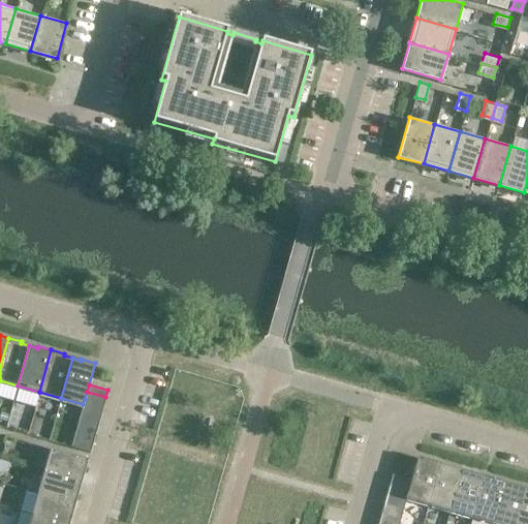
[(105,397),(87,392),(85,399),(103,405),(105,397)]
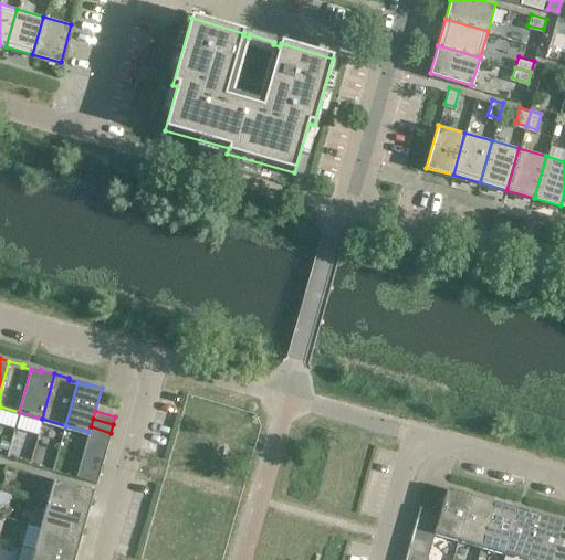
[(111,433),(91,426),(89,432),(89,434),(108,441),(111,433)]
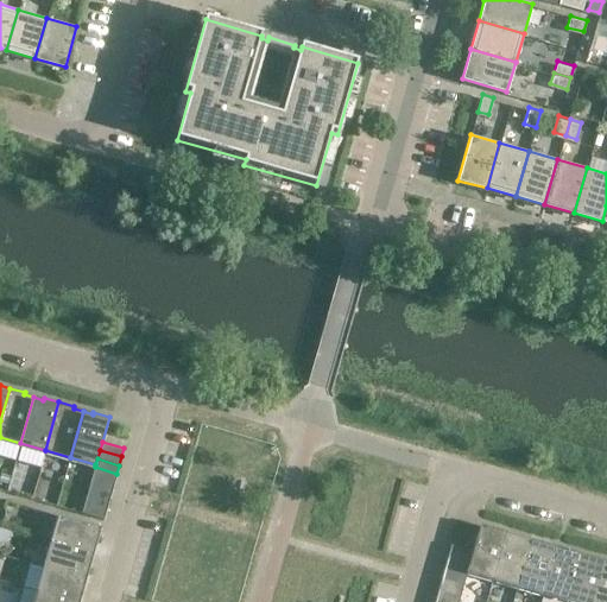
[(117,474),(95,467),(93,475),(114,482),(117,474)]
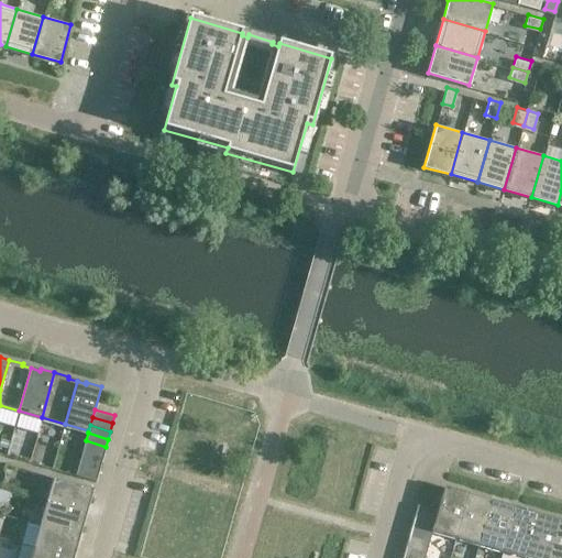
[(2,435),(0,442),(0,444),(8,446),(11,438),(2,435)]
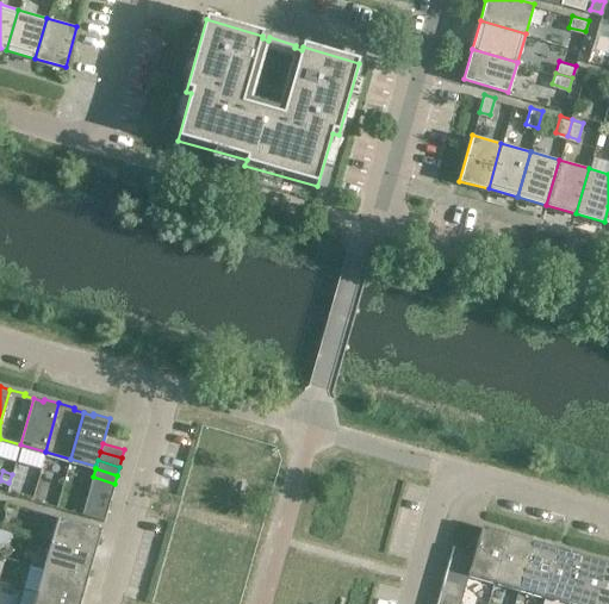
[(115,484),(93,477),(89,486),(112,492),(115,484)]
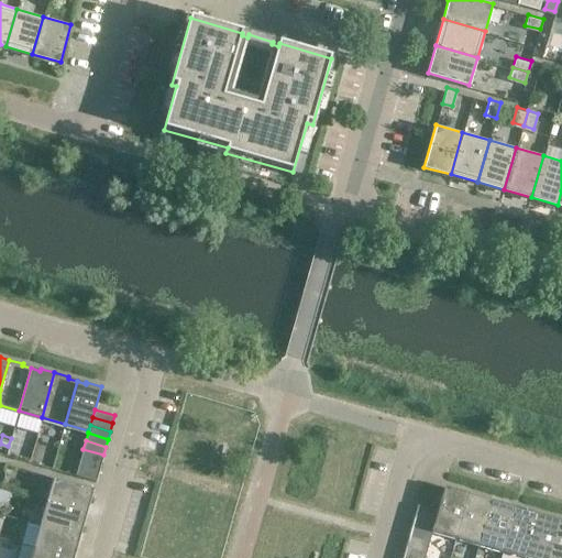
[(103,455),(83,449),(80,457),(101,462),(103,455)]
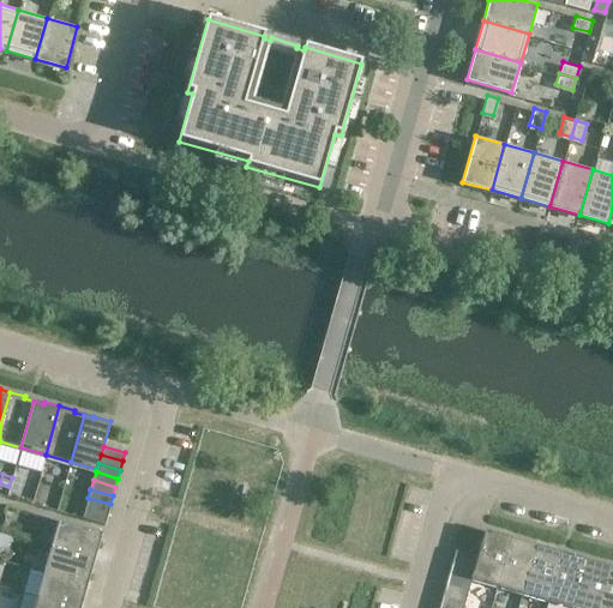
[(110,504),(88,498),(85,506),(108,512),(110,504)]
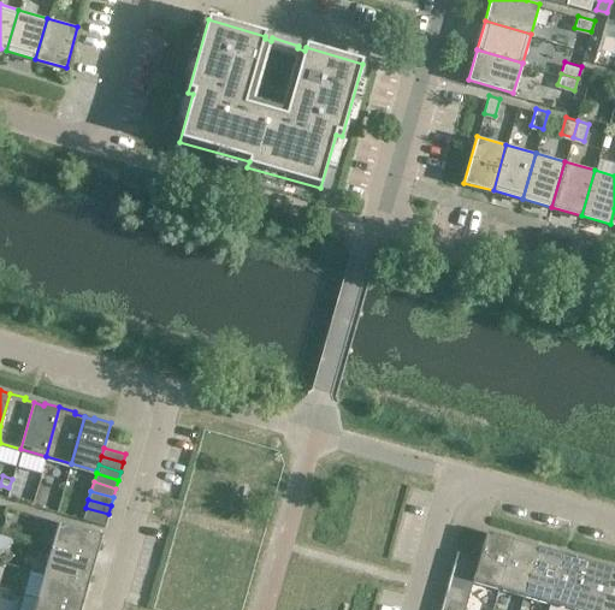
[(108,514),(86,508),(83,516),(106,523),(108,514)]
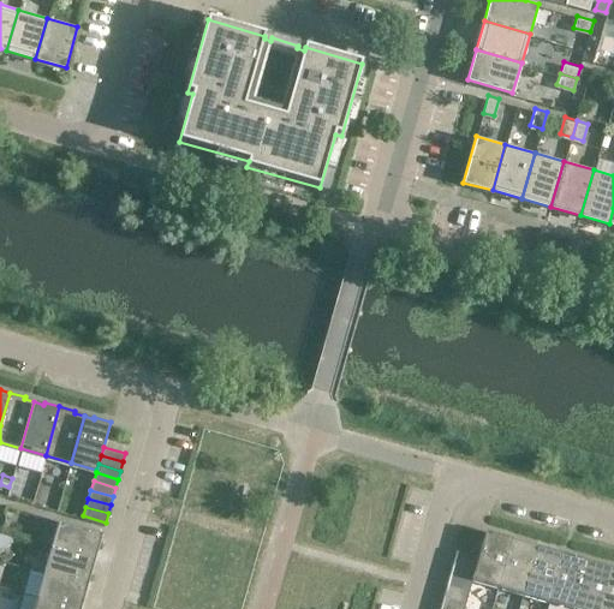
[(103,531),(59,519),(52,545),(93,556),(96,547),(99,548),(103,531)]
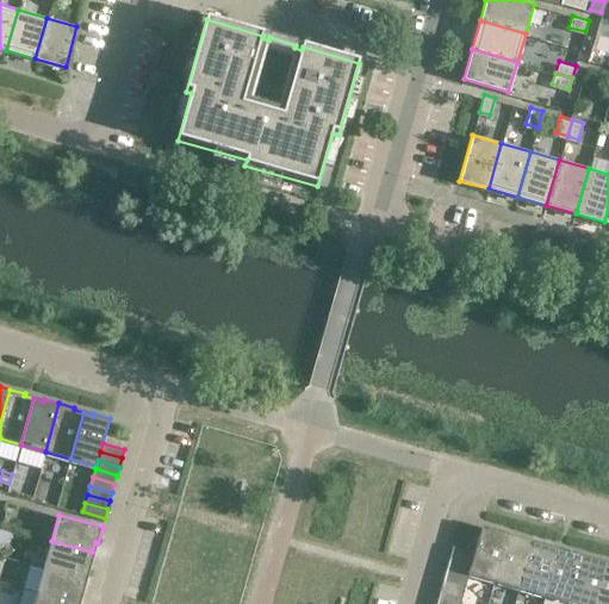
[(498,529),(482,524),(474,549),(472,559),(470,567),(468,573),(493,580),(508,534),(498,531),(498,529)]
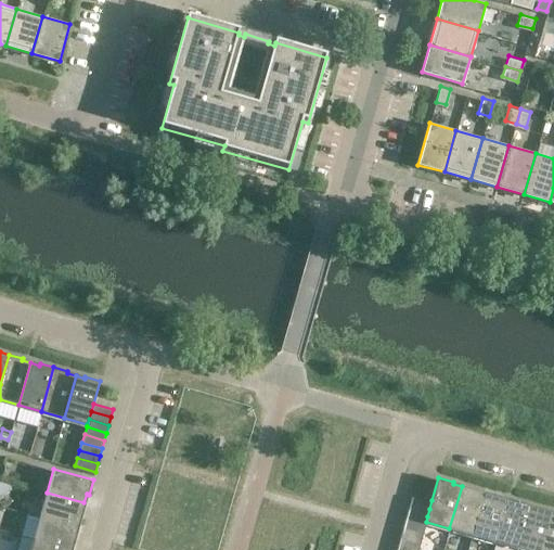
[(0,480),(0,494),(12,487),(13,484),(0,480)]
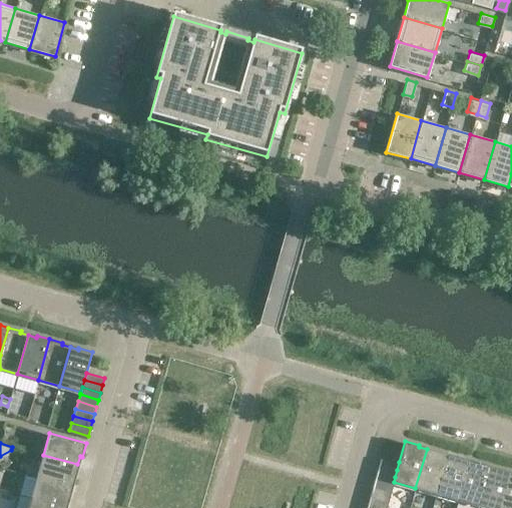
[(434,452),(427,449),(415,488),(436,494),(448,454),(435,450),(434,452)]
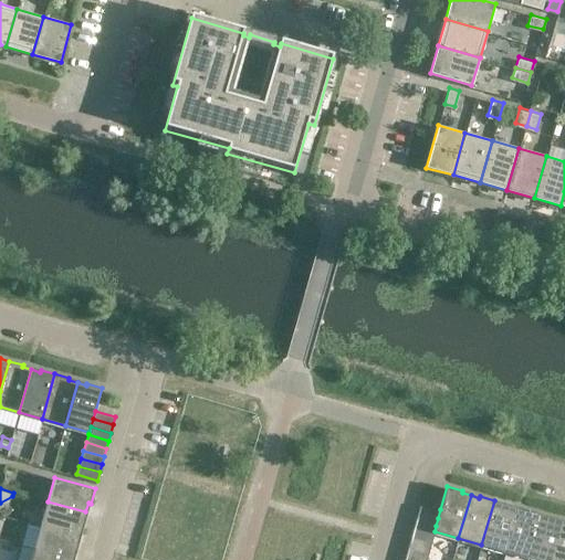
[(509,504),(494,500),(481,545),(504,551),(516,508),(508,506),(509,504)]
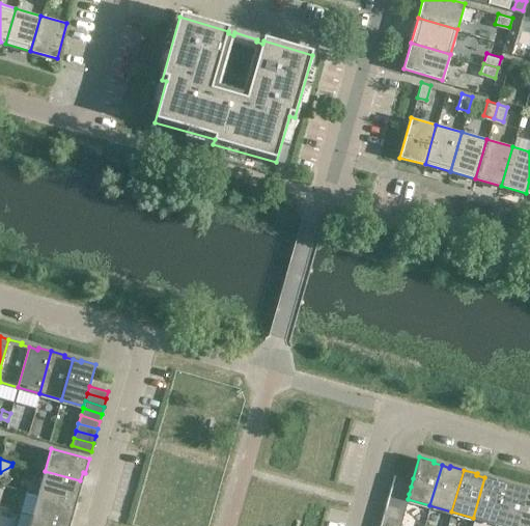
[(80,480),(45,471),(38,492),(76,503),(80,490),(78,490),(80,480)]
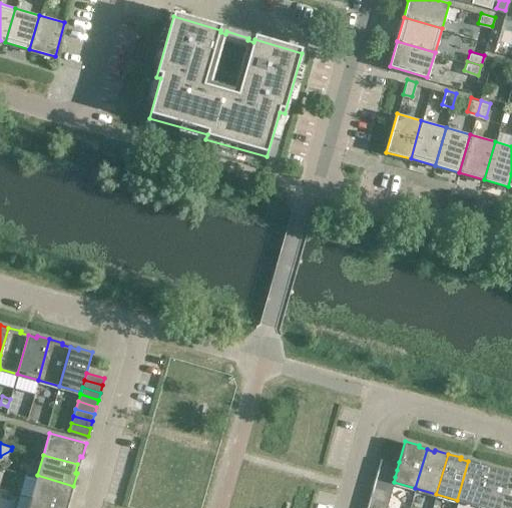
[(399,462),(381,457),(379,465),(397,470),(399,462)]
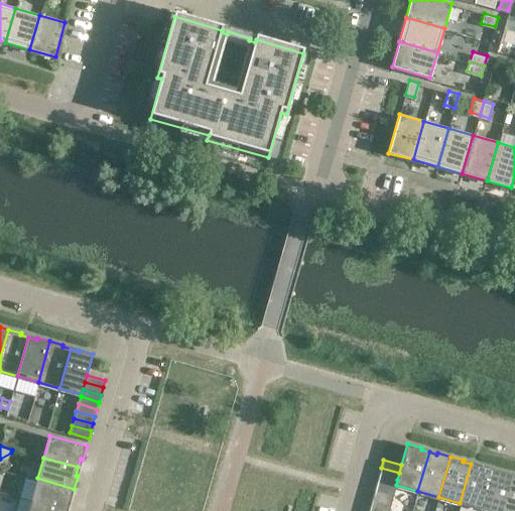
[(479,467),(471,464),(460,503),(481,509),(492,468),(480,465),(479,467)]
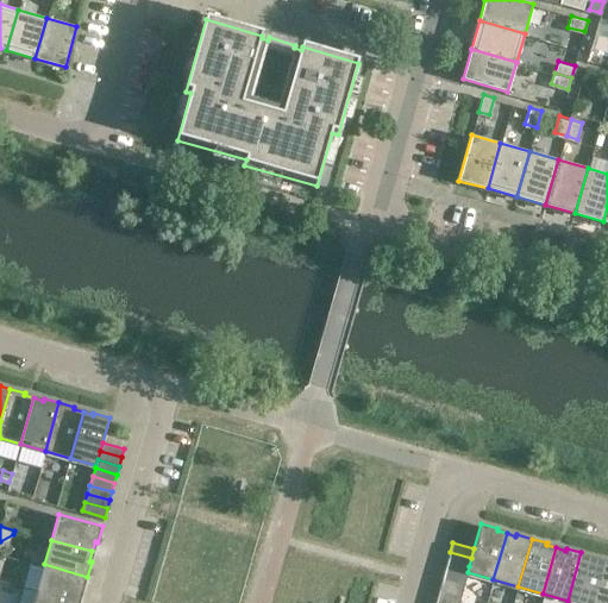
[(471,558),(450,552),(447,560),(469,566),(471,558)]
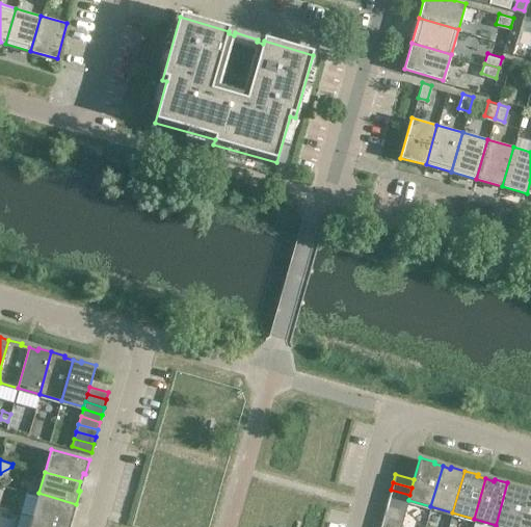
[(521,486),(507,482),(496,525),(502,526),(518,526),(529,491),(521,489),(521,486)]
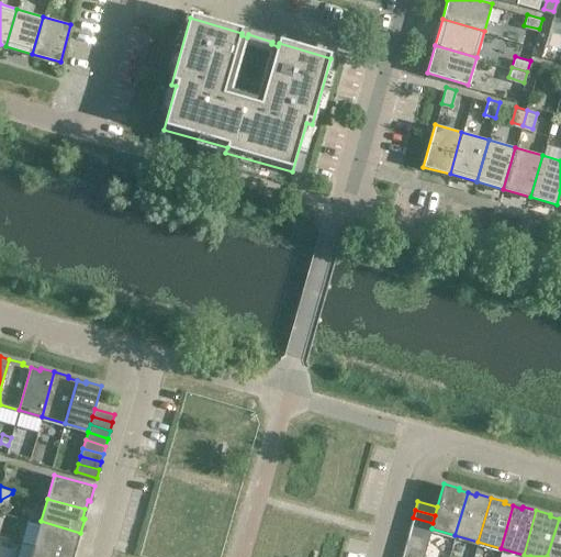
[(433,523),(413,517),(411,525),(430,531),(432,528),(433,523)]
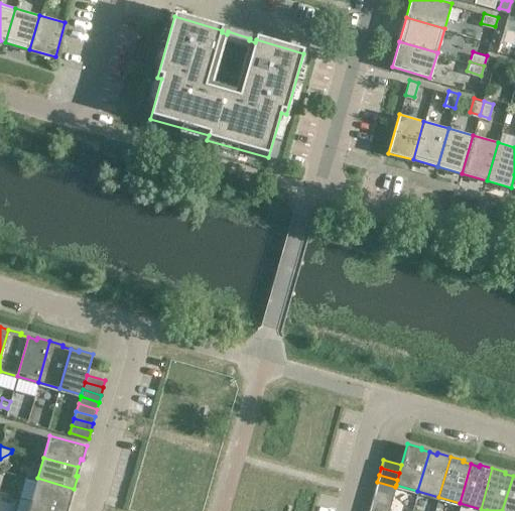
[(514,476),(513,476),(502,510),(514,510),(514,476)]
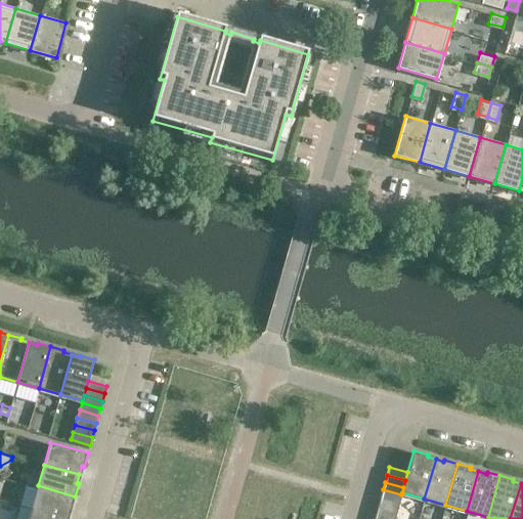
[(75,496),(38,485),(32,507),(68,517),(70,509),(72,509),(75,496)]
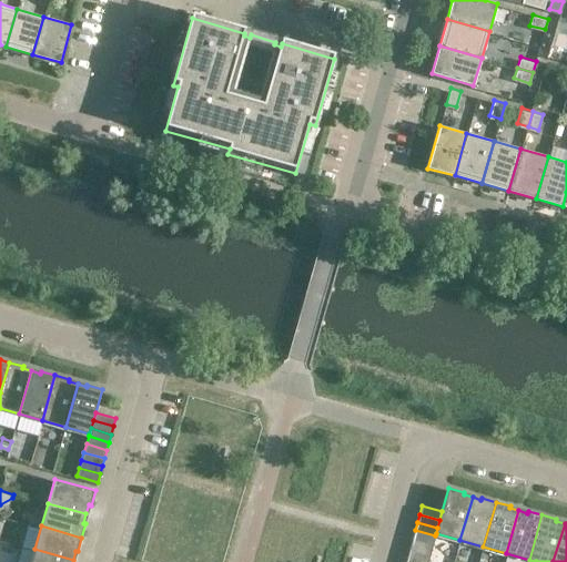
[(435,535),(415,530),(413,538),(433,543),(435,535)]
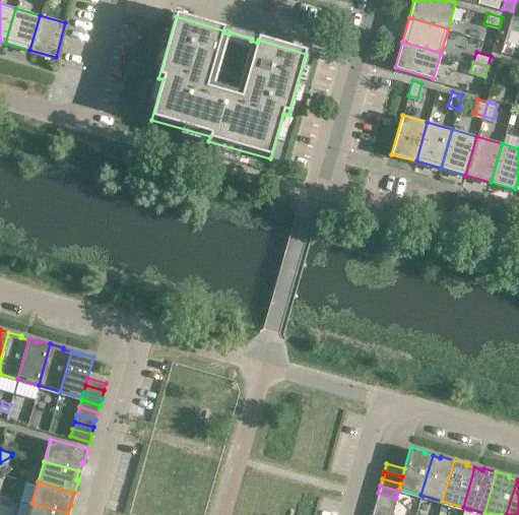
[(396,498),(378,493),(376,500),(394,506),(396,498)]
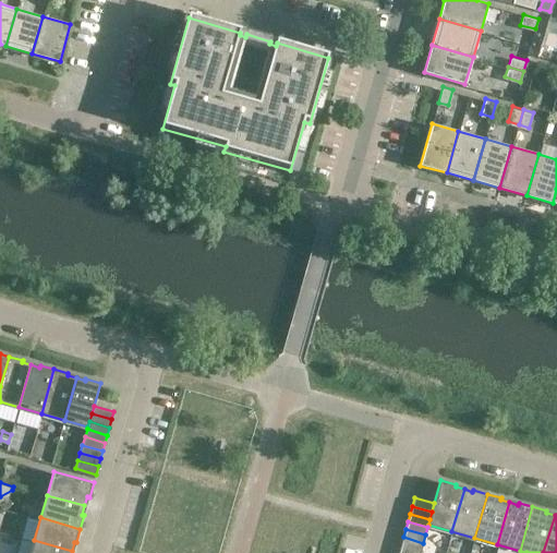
[(423,543),(403,537),(401,544),(421,551),(423,543)]
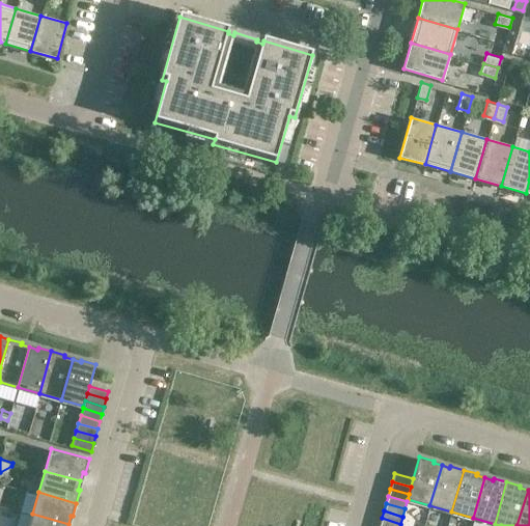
[(66,525),(68,524),(32,514),(28,525),(66,525)]
